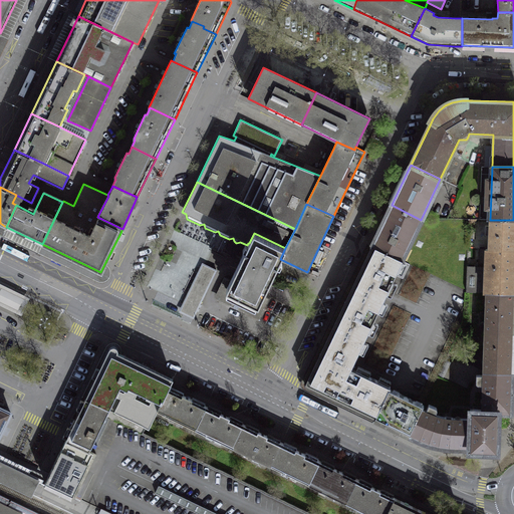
[(402,259),(421,220),(392,205),(371,245),(402,259)]
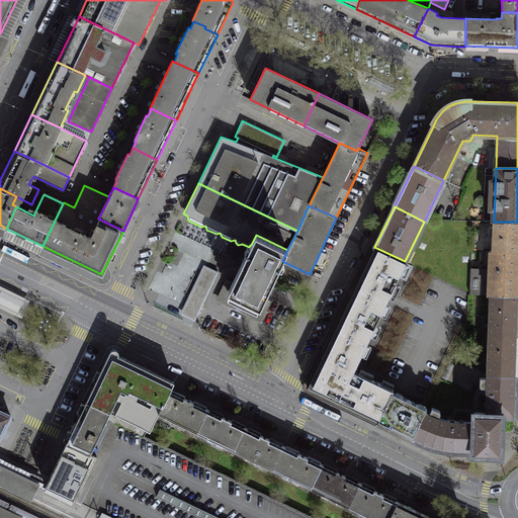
[(517,252),(517,222),(494,222),(492,251),(492,252),(517,252)]
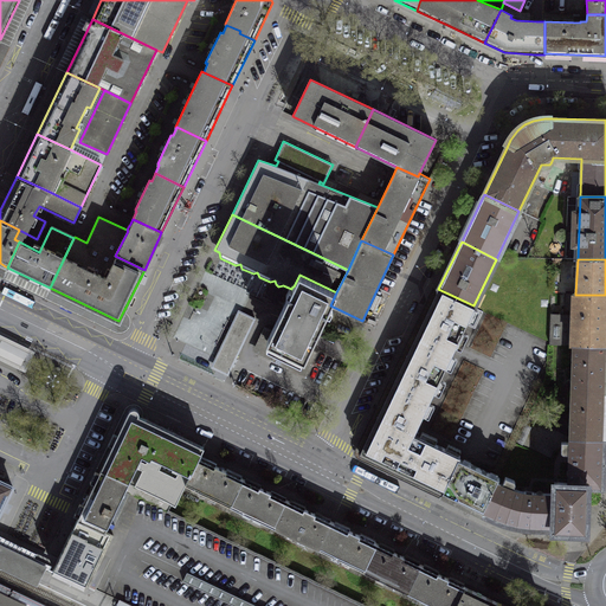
[(336,292),(300,275),(294,287),(271,334),(265,331),(257,350),(303,372),(313,353),(308,352),(330,305),(336,292)]
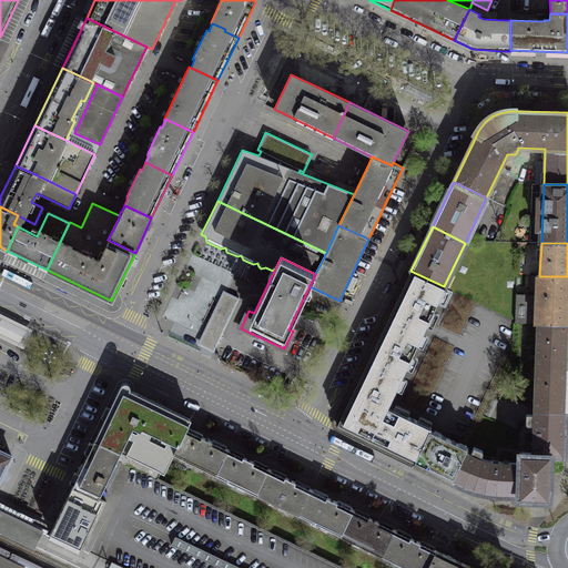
[(445,287),(444,286),(411,271),(393,308),(389,315),(423,332),(426,324),(445,287)]
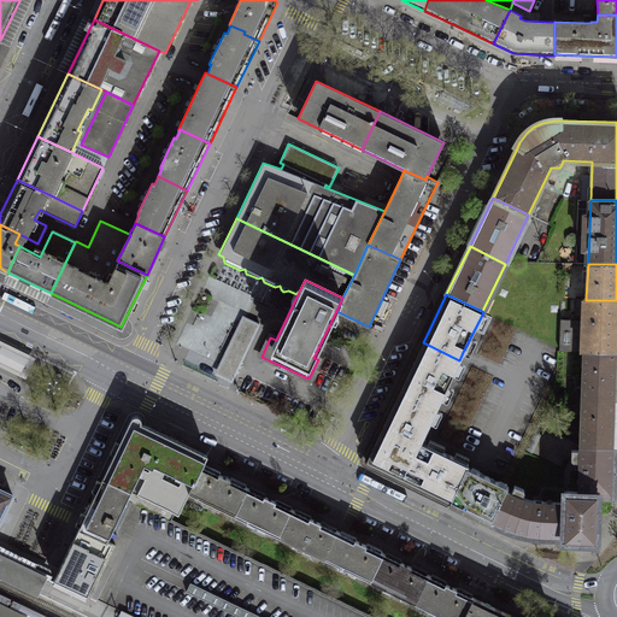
[(616,352),(616,300),(586,300),(586,299),(575,299),(574,321),(560,321),(559,351),(585,352),(616,352)]
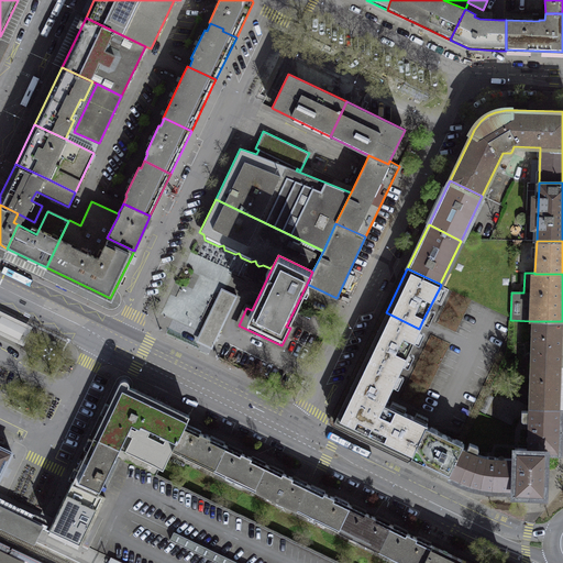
[(212,349),(238,296),(221,287),(195,341),(212,349)]
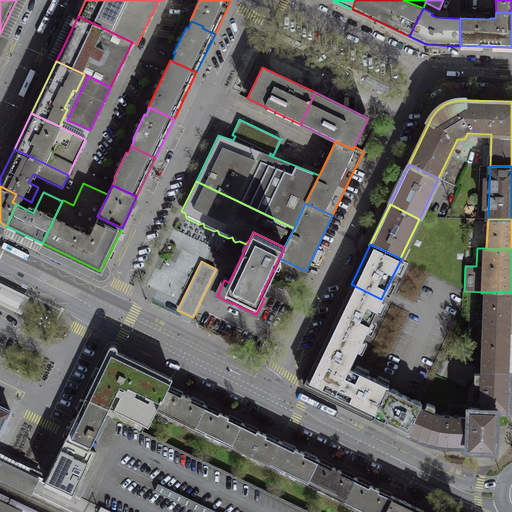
[(381,299),(351,284),(332,324),(363,339),(381,299)]
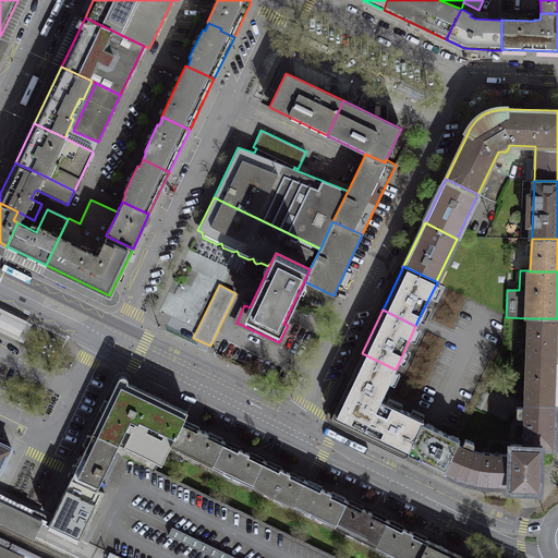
[(24,324),(2,313),(0,316),(0,326),(19,336),(24,324)]
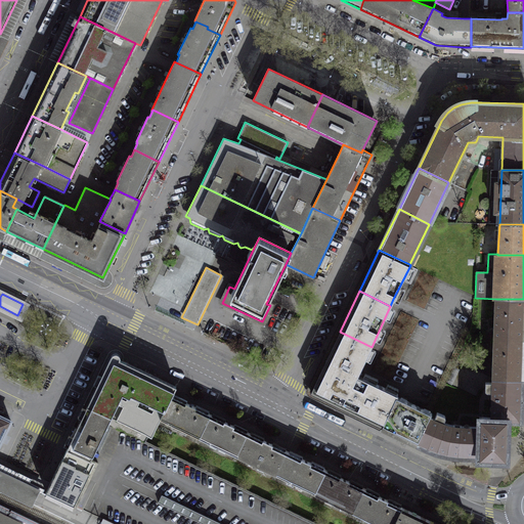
[(523,339),(523,317),(523,299),(496,299),(496,314),(495,314),(494,322),(495,322),(495,338),(523,339)]
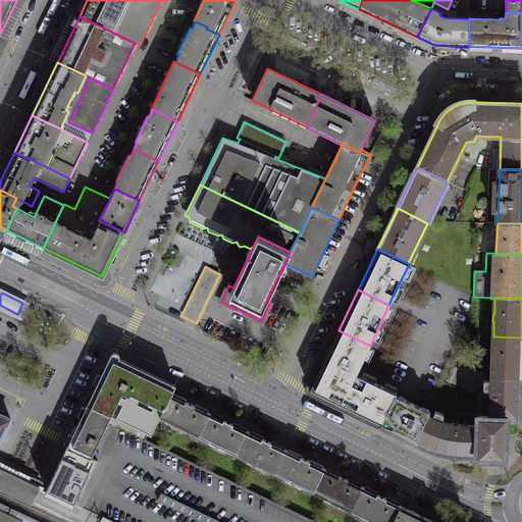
[(370,346),(338,330),(310,389),(340,405),(355,373),(356,374),(370,346)]
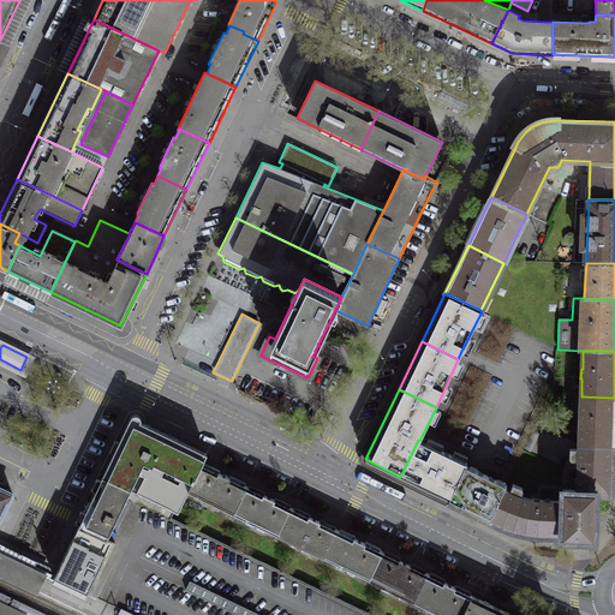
[(613,445),(614,398),(581,396),(581,416),(579,416),(579,425),(580,425),(579,443),(613,445)]
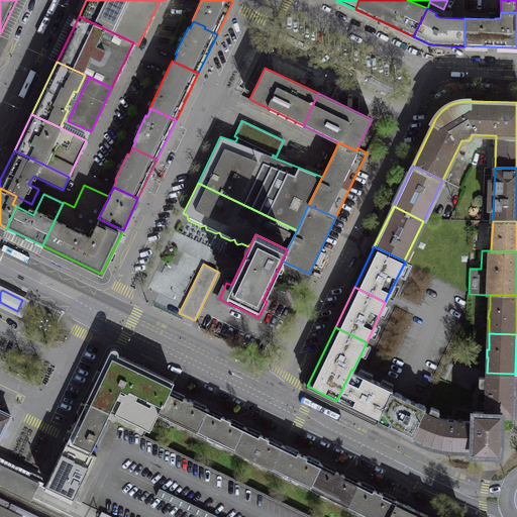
[(98,375),(86,400),(109,412),(116,398),(122,401),(115,415),(149,431),(159,413),(170,390),(174,381),(109,350),(108,352),(98,375)]
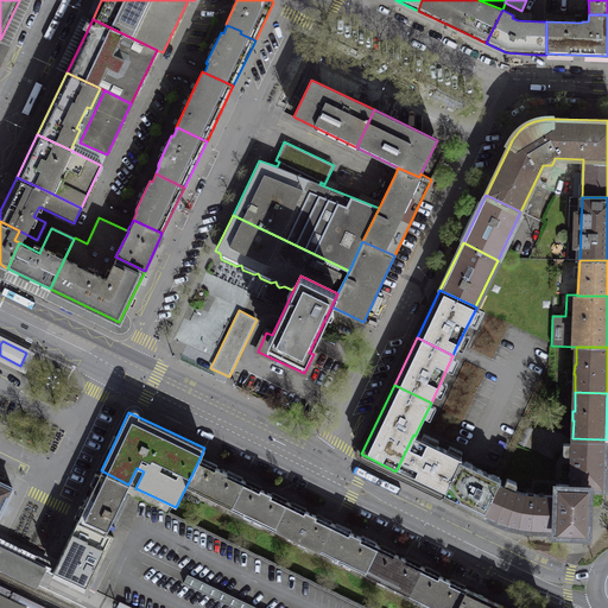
[(413,435),(396,472),(443,494),(460,460),(461,457),(415,436),(413,435)]
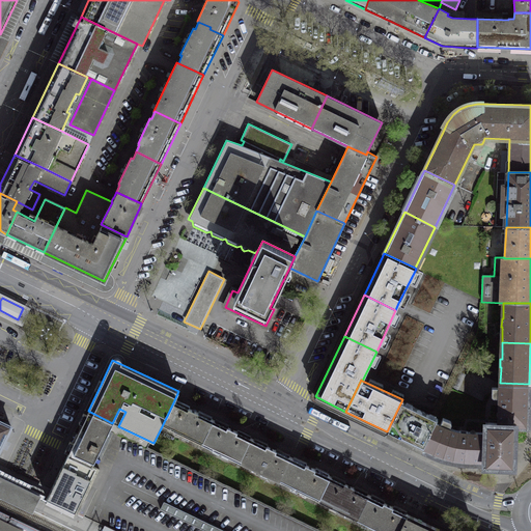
[(527,425),(529,384),(500,383),(500,387),(492,387),(492,395),(494,396),(496,397),(499,397),(499,423),(514,425),(527,425)]
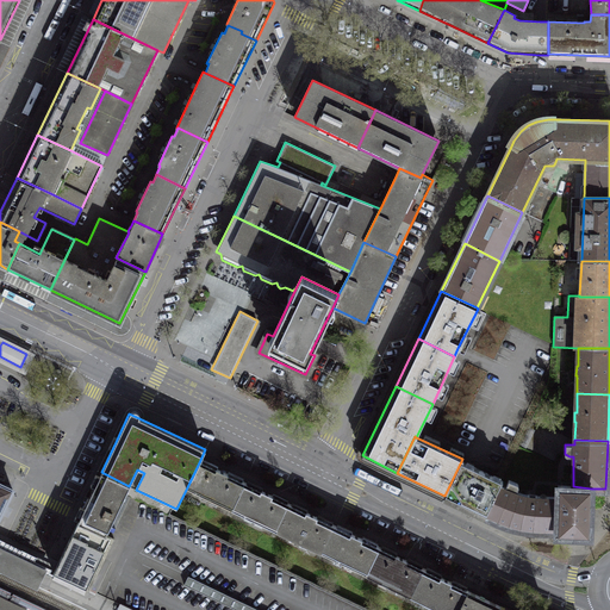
[(200,460),(187,487),(231,509),(244,481),(200,460)]
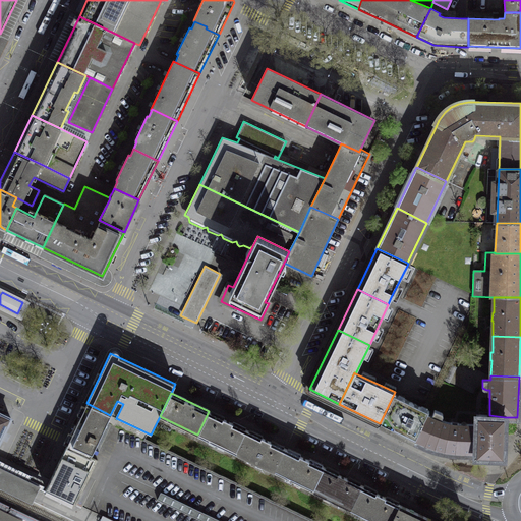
[(394,394),(380,423),(415,440),(427,416),(425,415),(428,410),(394,394)]
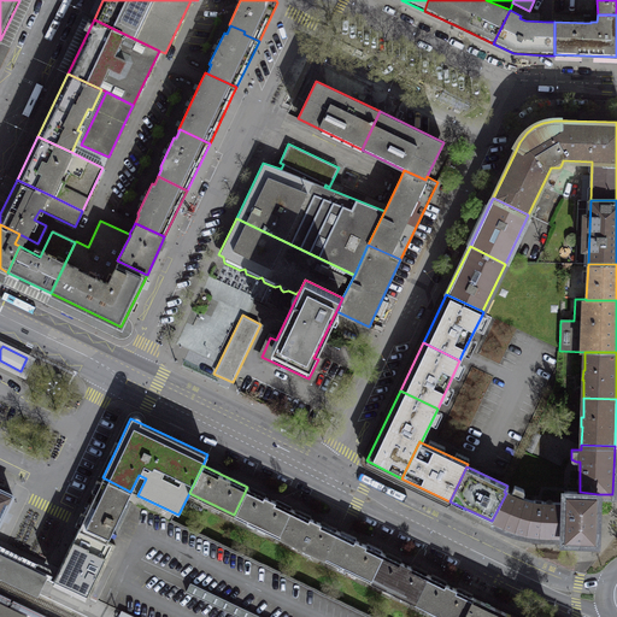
[(103,477),(78,528),(106,541),(127,499),(130,492),(103,477)]
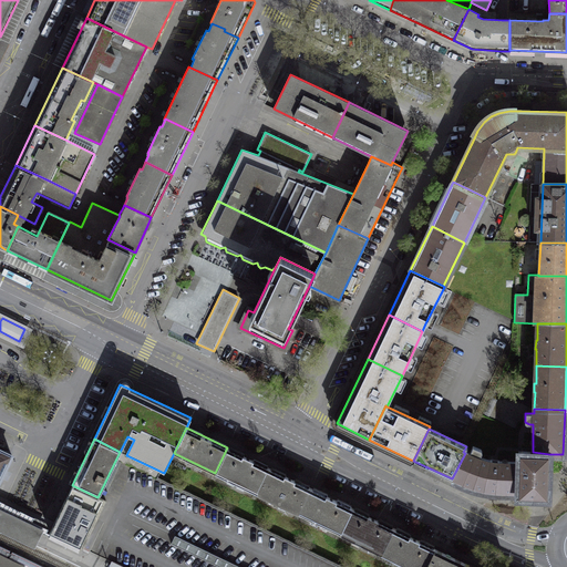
[(465,451),(465,453),(452,478),(456,482),(464,485),(477,490),(487,492),(501,492),(518,493),(519,462),(518,462),(505,462),(487,460),(480,457),(482,453),(482,450),(473,445),(470,453),(465,451)]
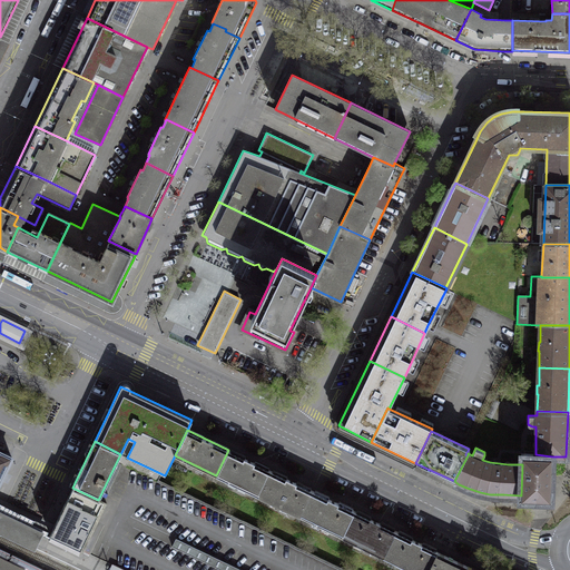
[(269,470),(228,450),(216,475),(258,495),(269,470)]
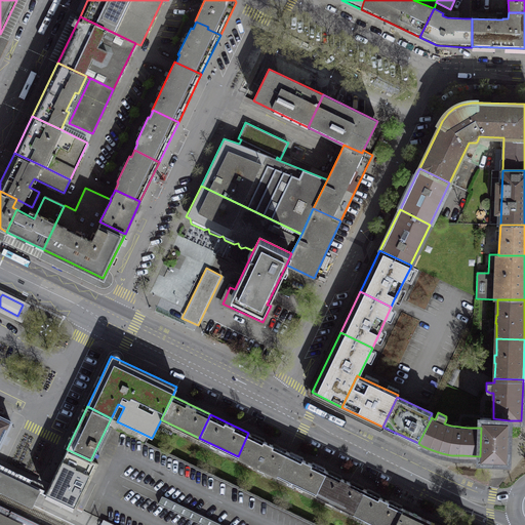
[(0,443),(11,421),(0,415),(0,443)]
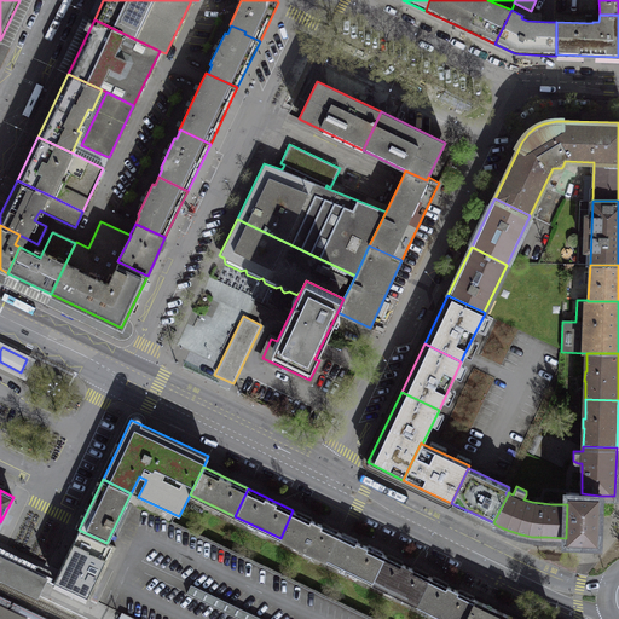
[(582,493),(566,492),(566,504),(567,504),(566,538),(565,541),(599,542),(600,496),(582,493)]
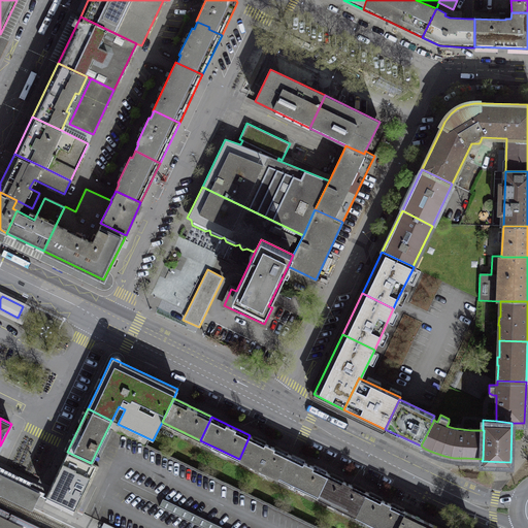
[(139,442),(108,427),(91,463),(99,466),(77,510),(112,527),(321,527),(140,440),(139,442)]
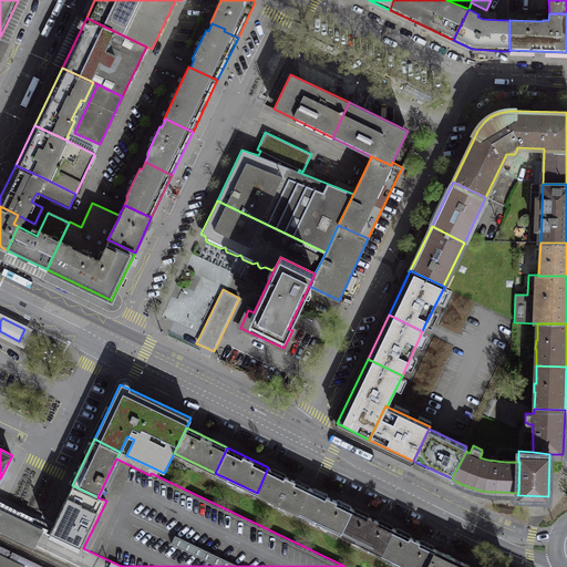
[(310,487),(268,467),(257,493),(298,513),(310,487)]
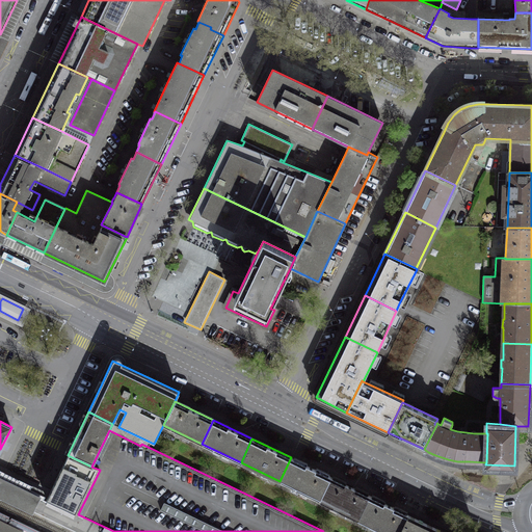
[(100,470),(91,467),(68,455),(65,458),(45,501),(74,514),(74,513),(78,514),(100,470)]
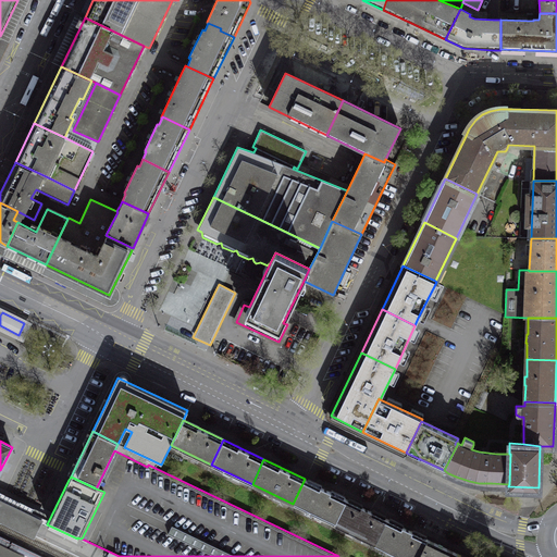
[(346,498),(305,479),(293,504),(334,523),(346,498)]
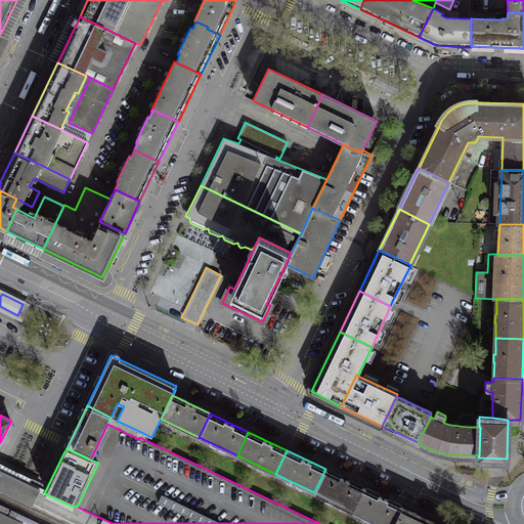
[(363,488),(325,469),(314,492),(353,511),(363,488)]
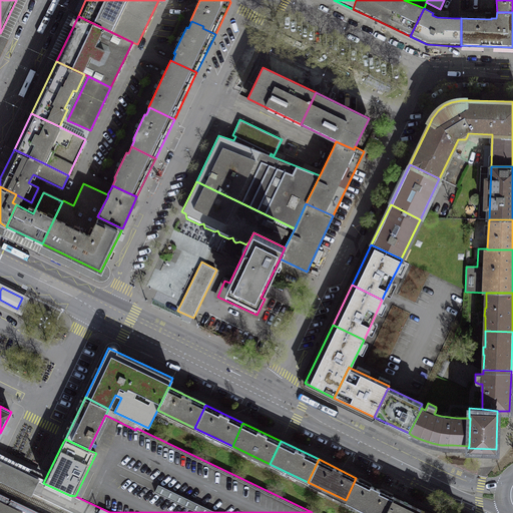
[(385,512),(394,496),(356,478),(346,500),(371,512),(385,512)]
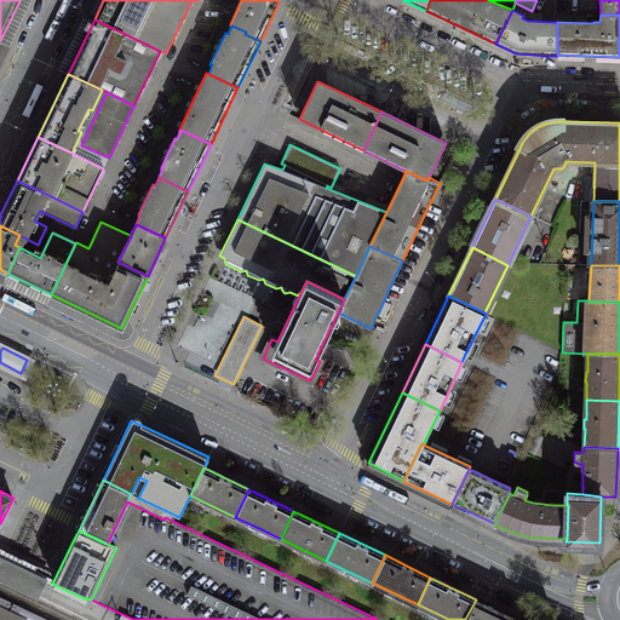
[(518,619),(476,600),(465,619),(518,619)]
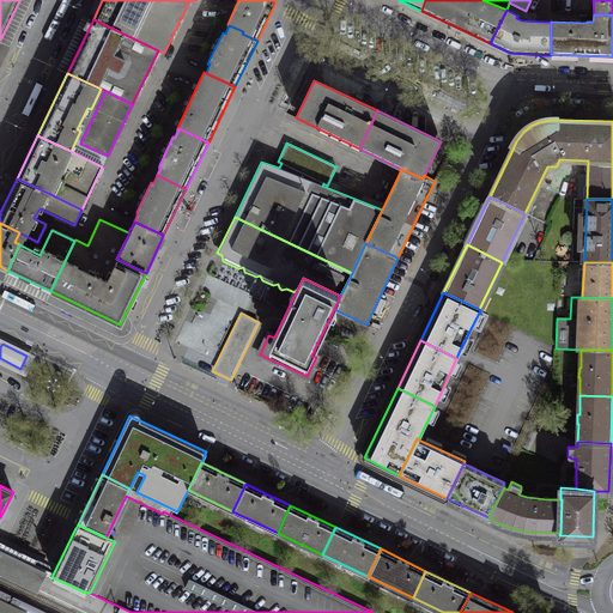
[(24,612),(0,601),(0,612),(24,612)]
